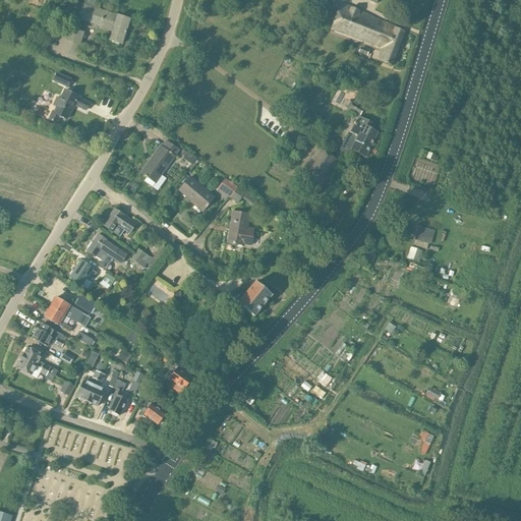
[(404,32),(341,3),(331,30),(382,48),(377,60),(392,66),(404,32)]
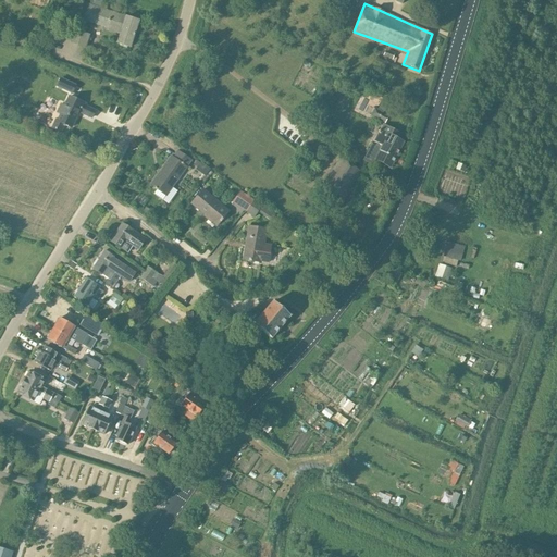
[(88,4),(84,15),(94,17),(91,22),(97,24),(98,22),(103,24),(104,22),(122,27),(121,32),(118,44),(122,45),(130,47),(138,21),(126,17),(88,4)]
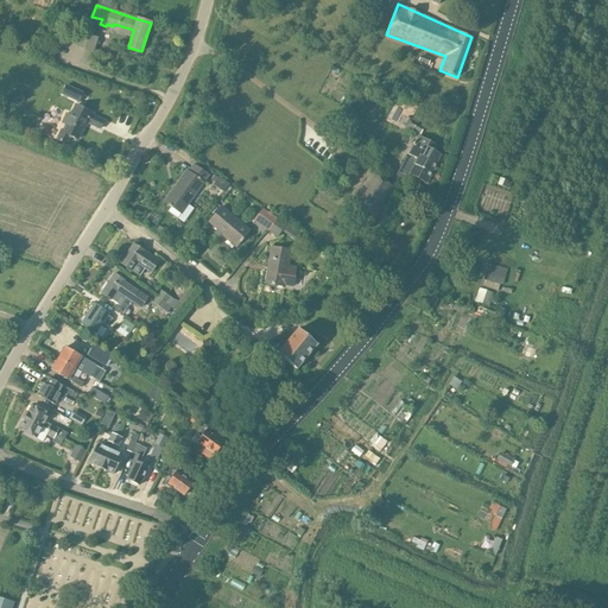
[(76,48),(94,54),(99,38),(81,32),(76,48)]
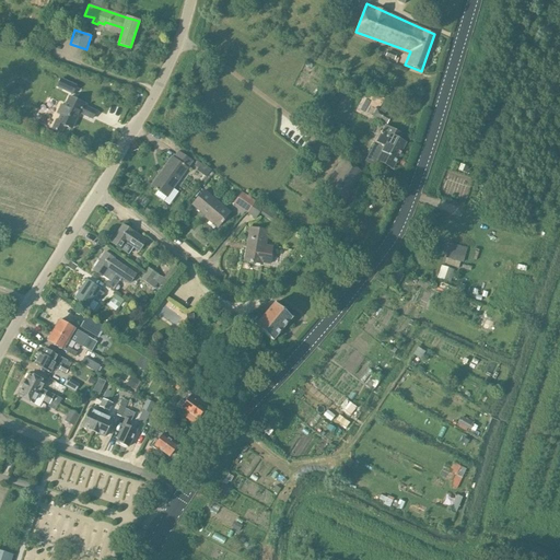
[(405,62),(409,53),(400,49),(397,59),(405,62)]
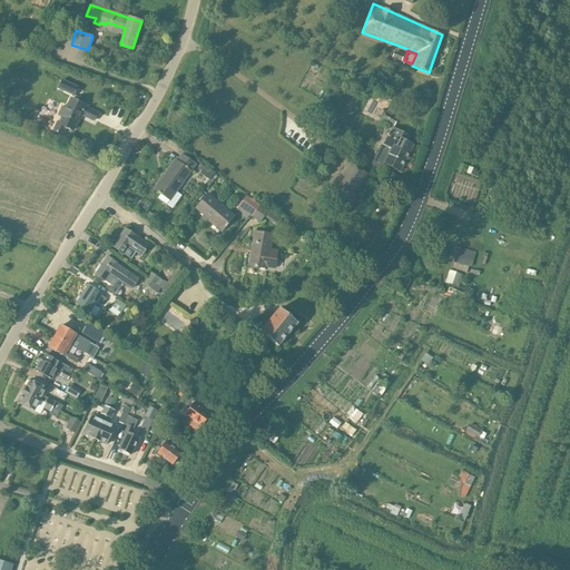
[(394,52),(392,58),(402,61),(403,56),(394,52)]
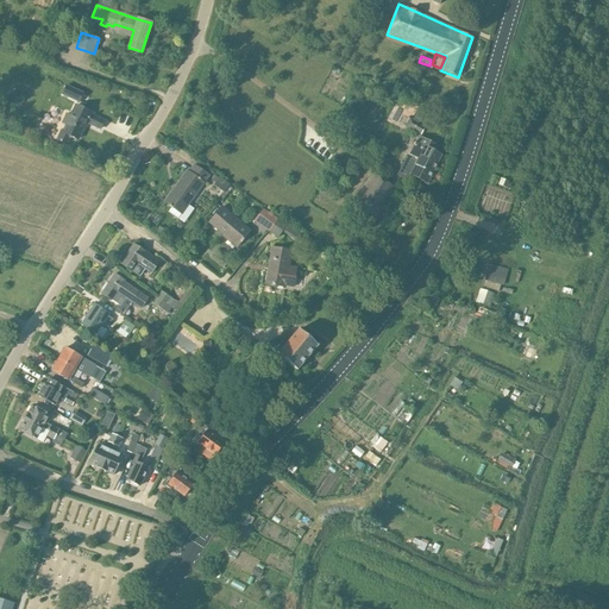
[(61,95),(79,104),(83,93),(66,86),(61,95)]
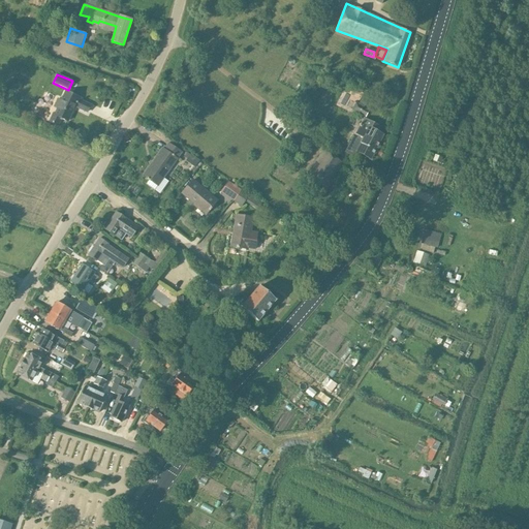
[(53,115),(50,122),(52,123),(58,126),(61,118),(67,121),(73,110),(74,110),(76,106),(88,112),(91,105),(80,100),(81,98),(67,92),(63,101),(60,99),(56,109),(59,110),(56,116),(53,115)]
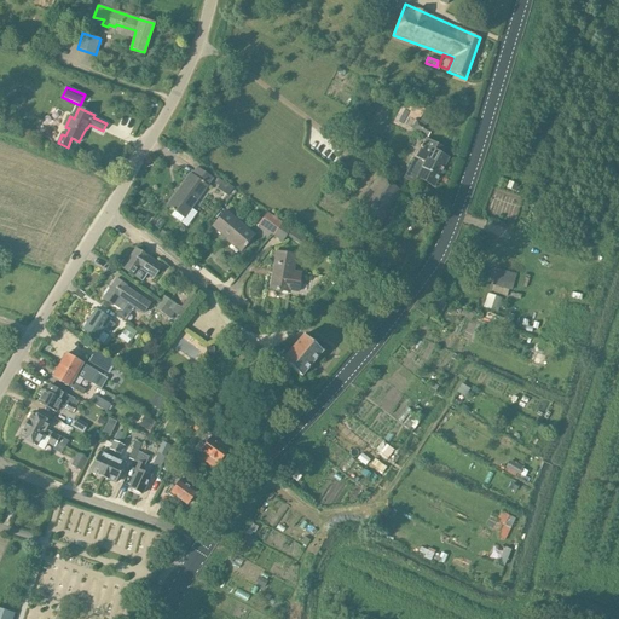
[(420,122),(416,120),(411,129),(427,138),(432,129),(426,126),(428,121),(421,117),(420,122)]
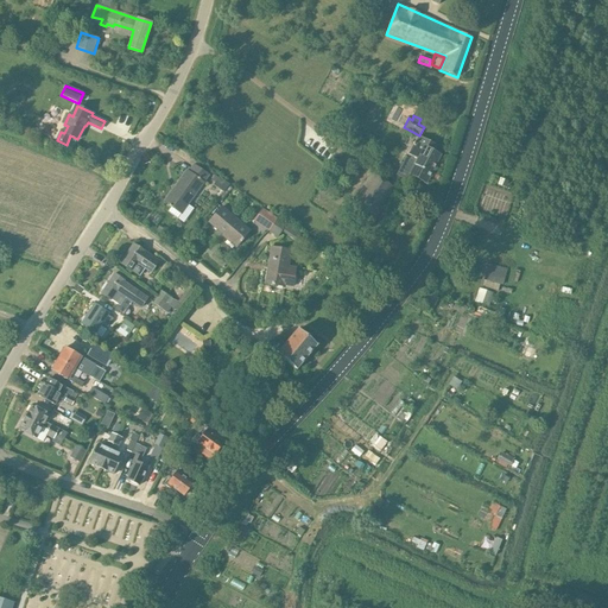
[(417,158),(409,175),(426,183),(441,156),(434,152),(437,146),(418,137),(409,153),(417,158)]
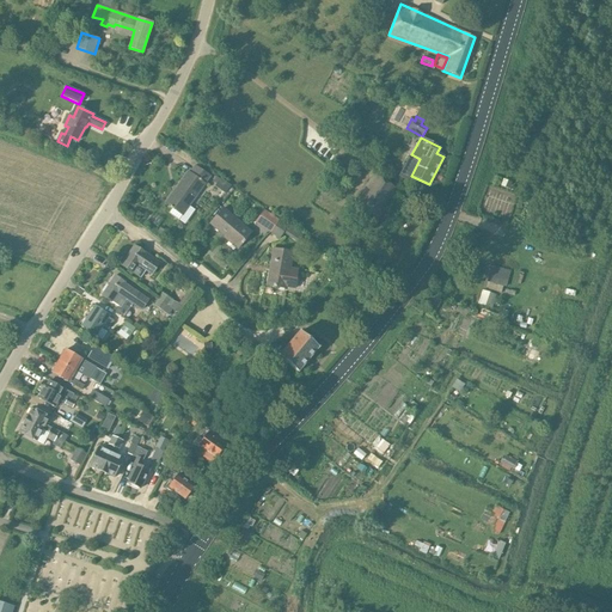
[(188,171),(165,203),(182,215),(188,220),(195,210),(189,206),(204,183),(210,177),(195,165),(189,172),(188,171)]
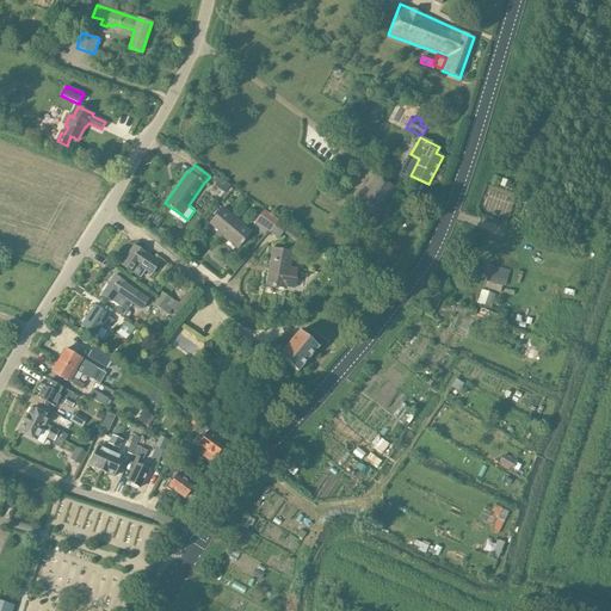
[(351,208),(353,209),(376,223),(397,190),(372,173),(351,208)]
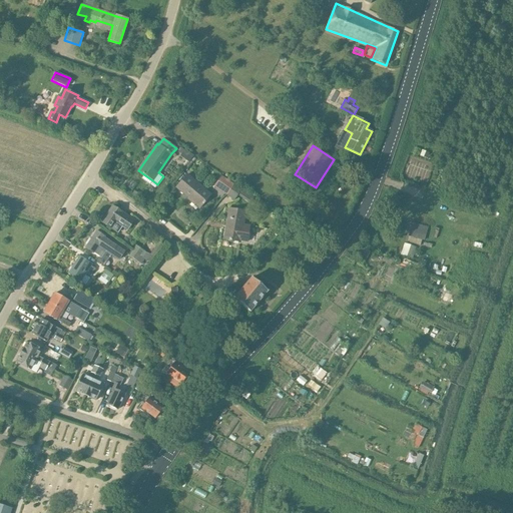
[(184,150),(179,157),(188,163),(193,156),(184,150)]
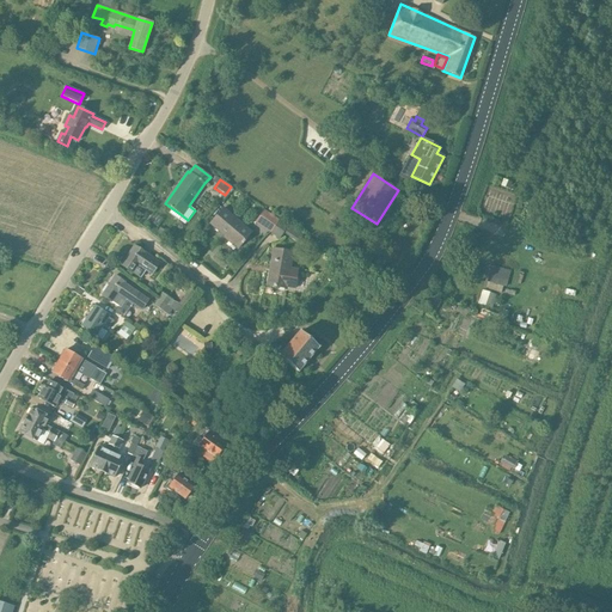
[(238,249),(252,232),(224,207),(210,224),(226,237),(225,238),(238,249)]
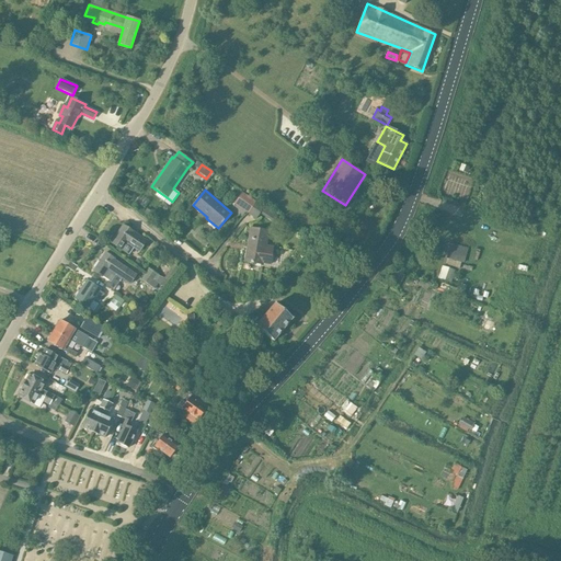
[(248,214),(256,219),(260,214),(264,207),(255,202),(248,214)]
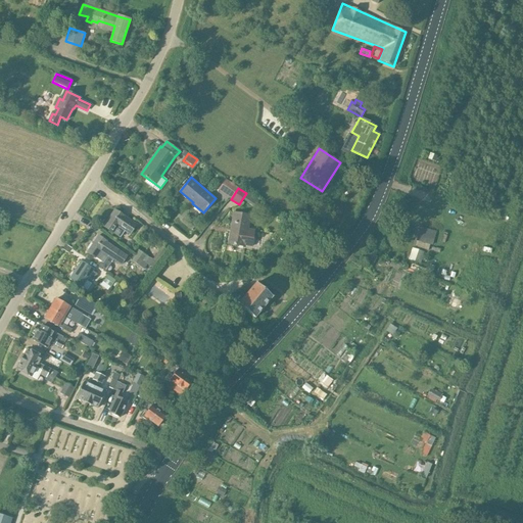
[(114,211),(103,227),(113,234),(121,238),(126,231),(130,234),(131,235),(137,227),(125,218),(125,217),(115,210),(114,211)]
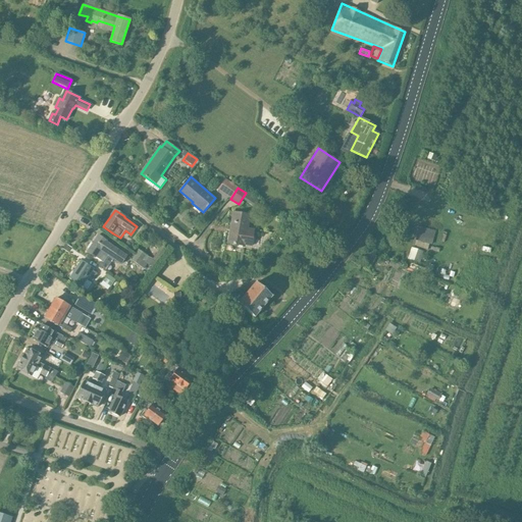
[(248,228),(248,224),(250,215),(233,212),(228,244),(245,247),(245,245),(252,247),(255,230),(248,228)]
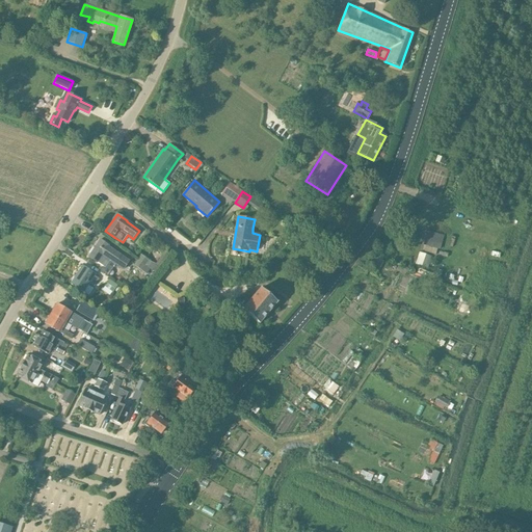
[(427,231),(423,245),(440,249),(444,236),(427,231)]
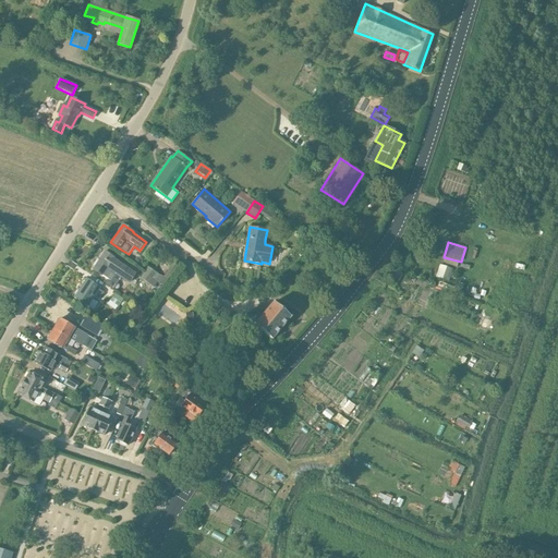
[(114,257),(105,251),(93,269),(101,275),(110,280),(116,273),(130,282),(135,274),(113,258),(114,257)]
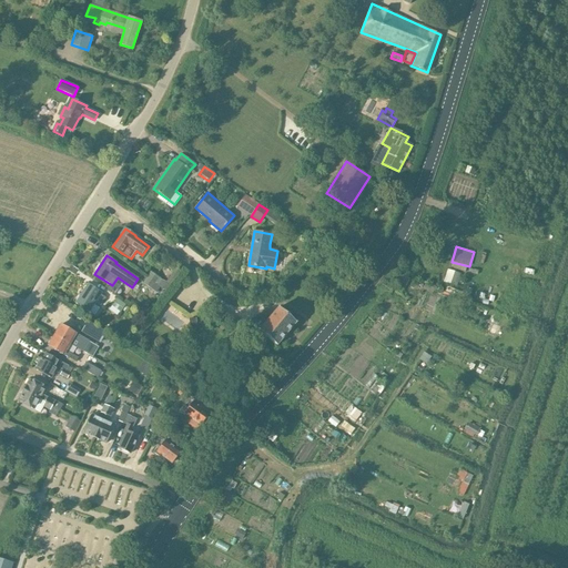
[(151,273),(146,279),(160,287),(166,292),(182,271),(176,267),(165,283),(151,273)]
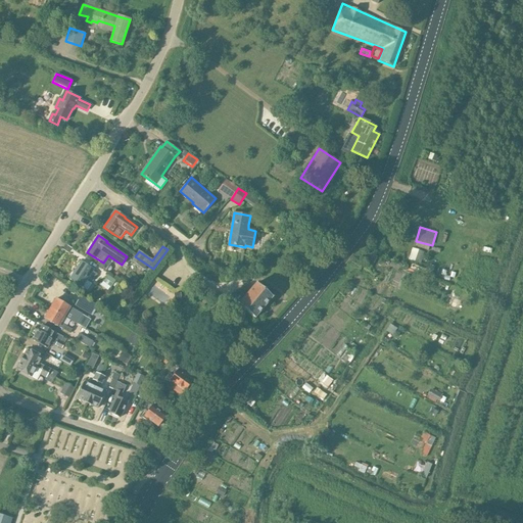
[(420,264),(424,252),(413,249),(410,259),(420,264)]
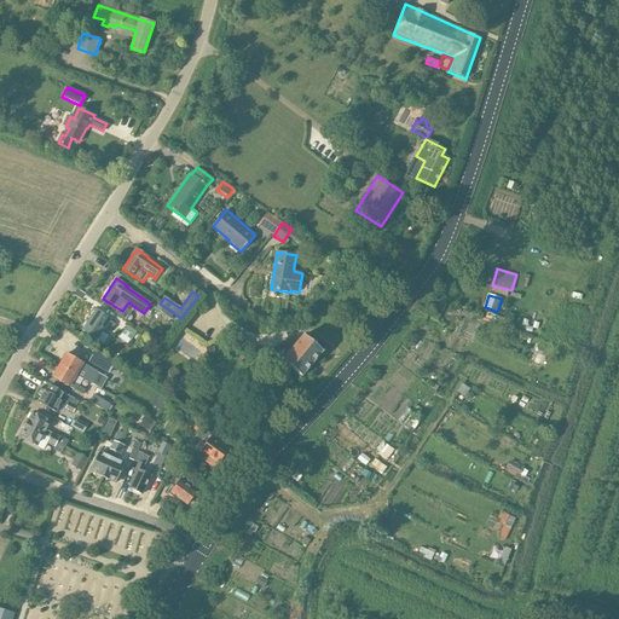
[(174,313),(160,304),(156,310),(171,319),(174,313)]
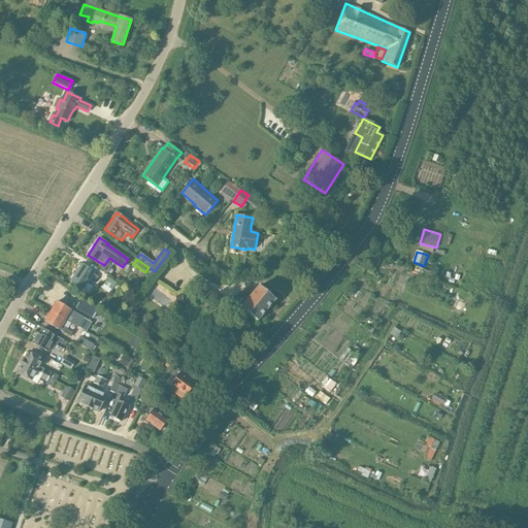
[(98,277),(93,273),(94,272),(81,264),(70,282),(83,290),(89,281),(93,285),(98,277)]
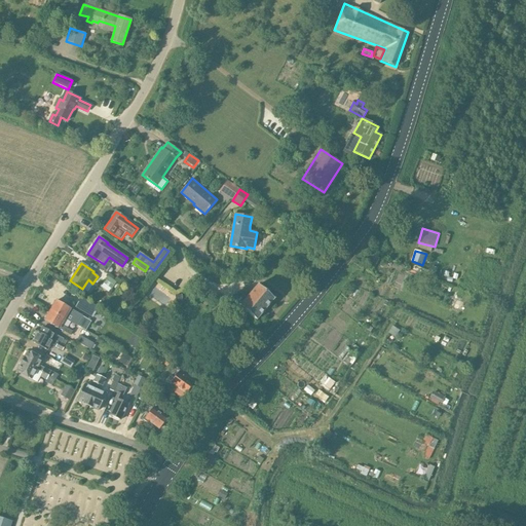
[(184,279),(166,267),(158,278),(176,291),(184,279)]
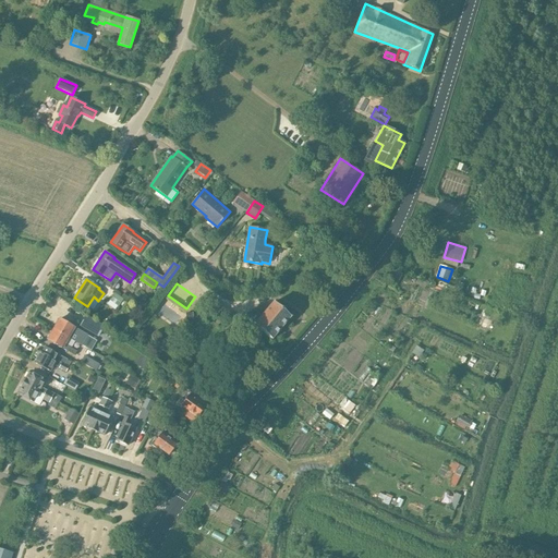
[(109,301),(118,307),(119,305),(122,307),(125,303),(122,301),(123,300),(114,293),(109,301)]
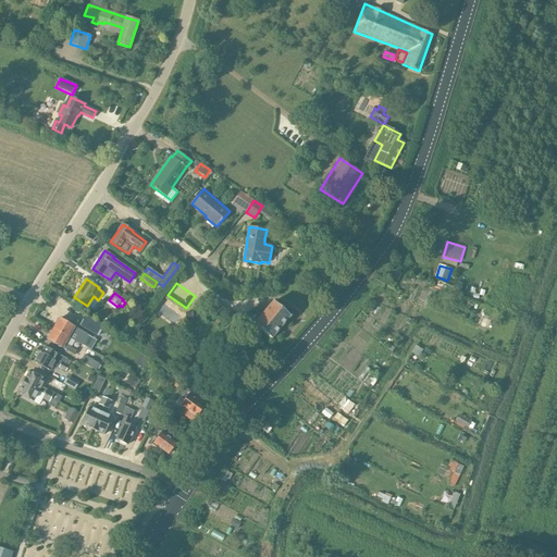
[(252,310),(238,327),(239,327),(246,334),(255,324),(256,325),(272,338),(291,317),(273,301),(262,314),(261,316),(257,312),(257,313),(252,310)]
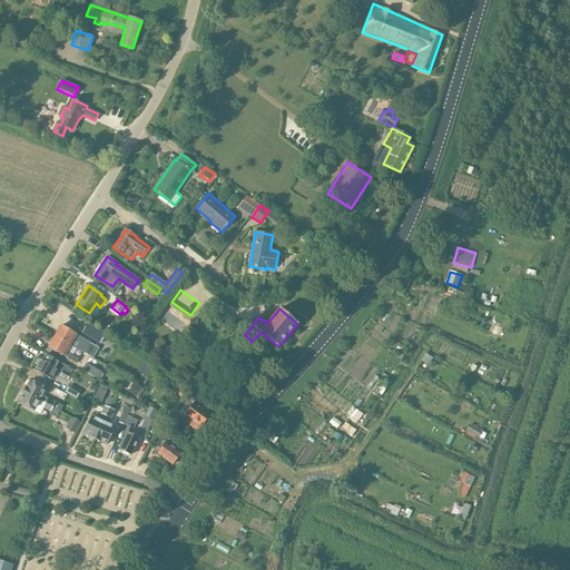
[(81,332),(101,344),(107,334),(87,322),(81,332)]
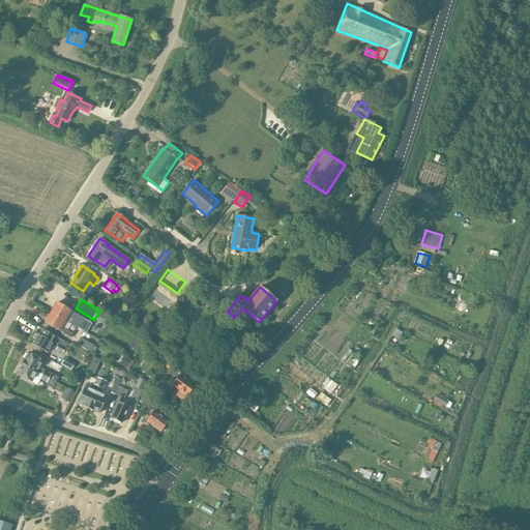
[(465,312),(467,302),(458,300),(455,310),(465,312)]
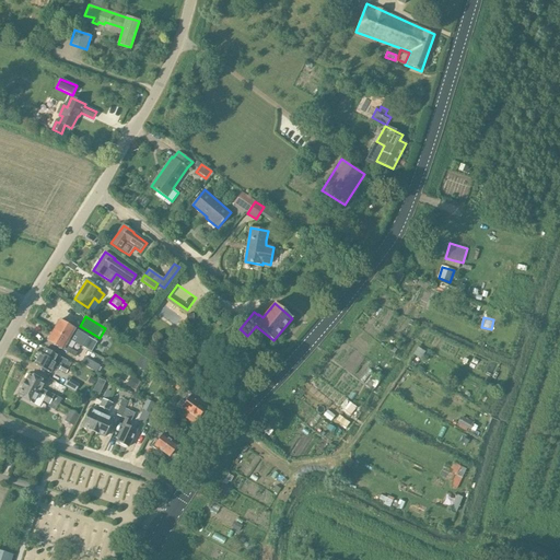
[(91,339),(76,329),(59,319),(53,330),(70,340),(73,335),(89,343),(91,339)]
